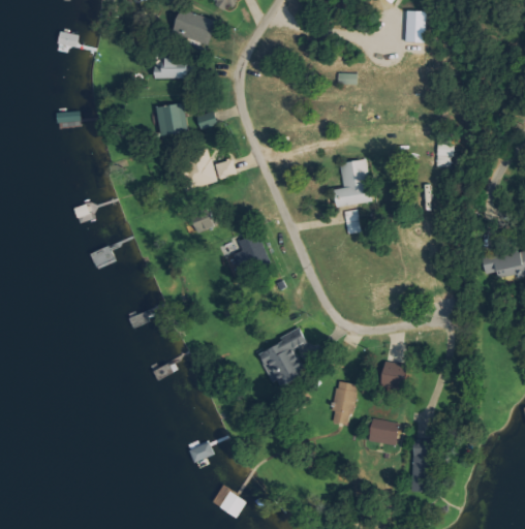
[(239,0),(238,2),(233,10),(225,12),(207,0),(239,0)]
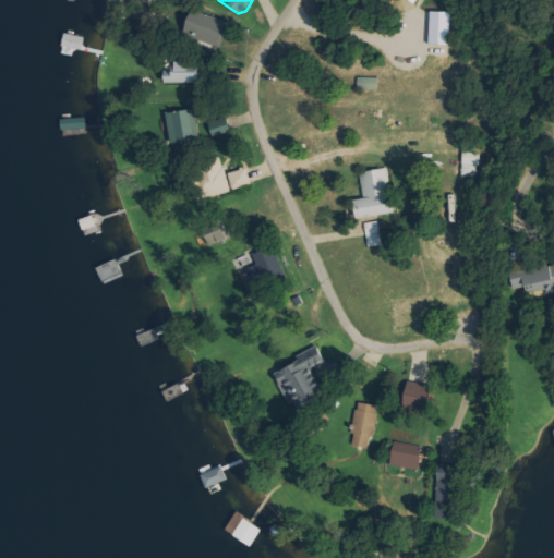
[(189,7),(228,21),(219,46),(180,32),(189,7)]
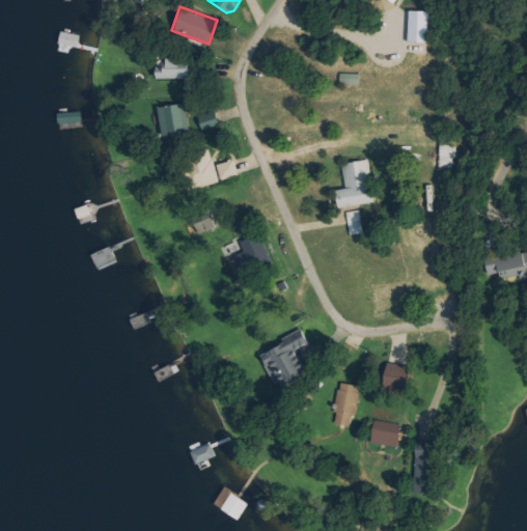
[(409,42),(428,43),(430,10),(410,10),(409,42)]
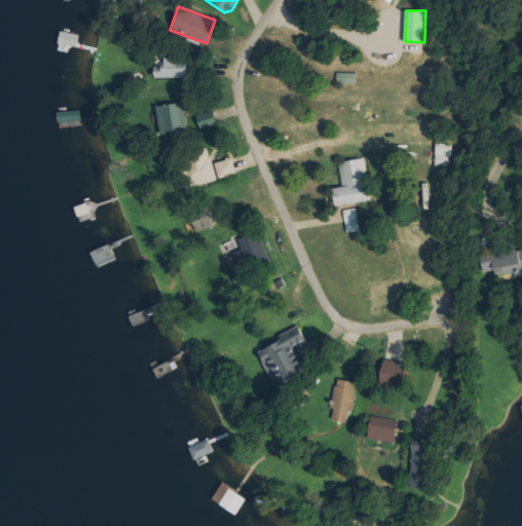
[(188,78),(188,59),(162,58),(162,68),(155,68),(154,77),(188,78)]
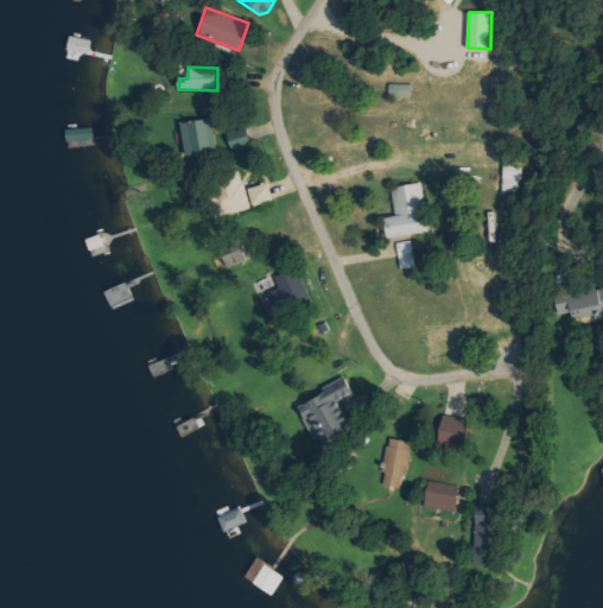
[(411,96),(411,84),(388,83),(387,96),(411,96)]
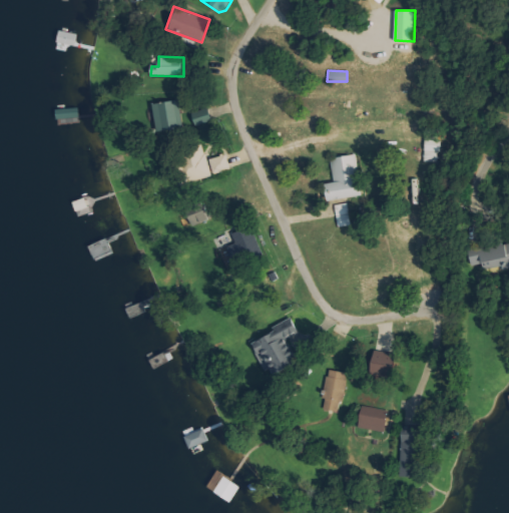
[(155,132),(180,128),(175,99),(150,103),(155,132)]
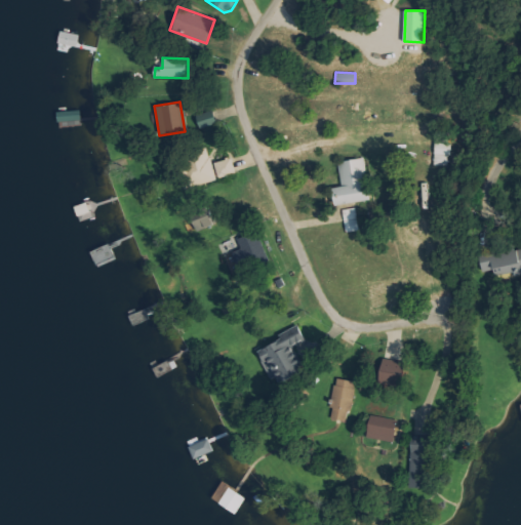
[(448,166),(448,144),(434,143),(433,165),(448,166)]
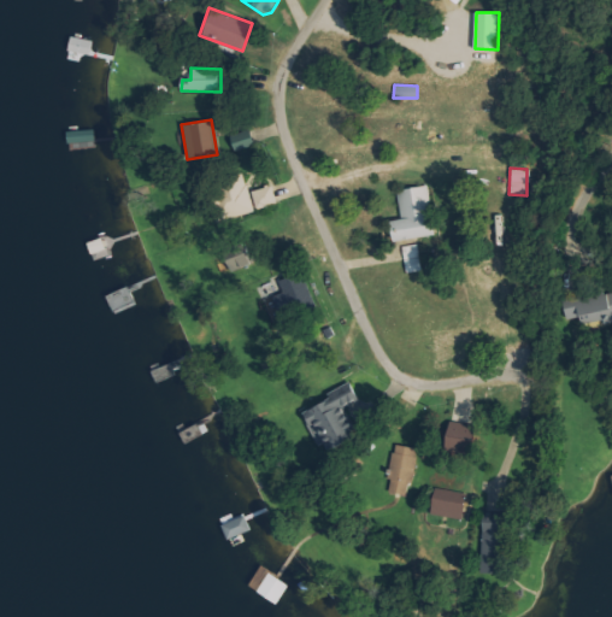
[(277,204),(271,184),(251,191),(258,210),(277,204)]
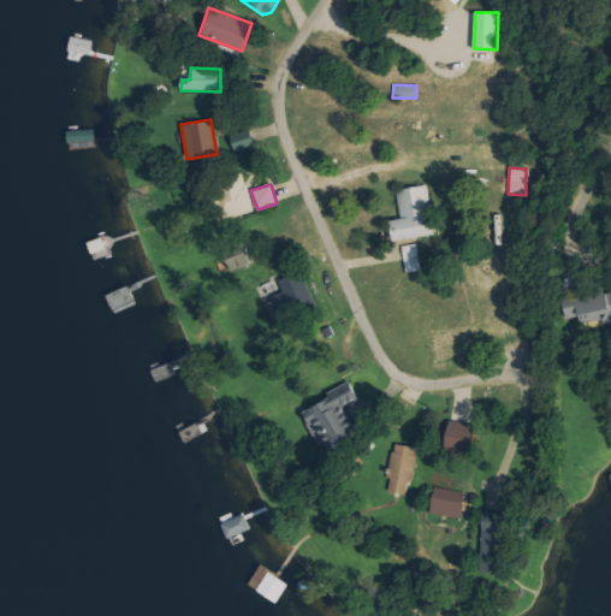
[(396,190),(399,219),(391,219),(395,241),(434,235),(427,185),(396,190)]
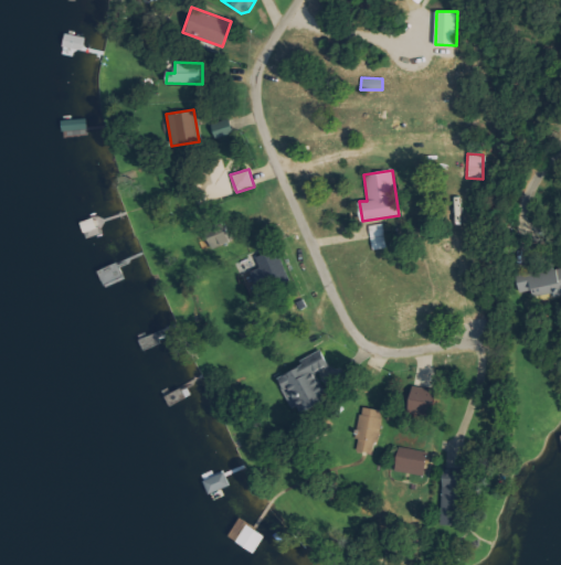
[(212,233),(215,245),(232,242),(230,230),(212,233)]
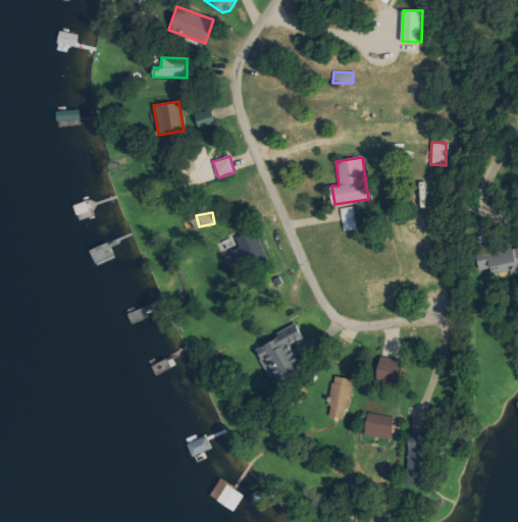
[(228,240),(238,265),(263,256),(255,230),(228,240)]
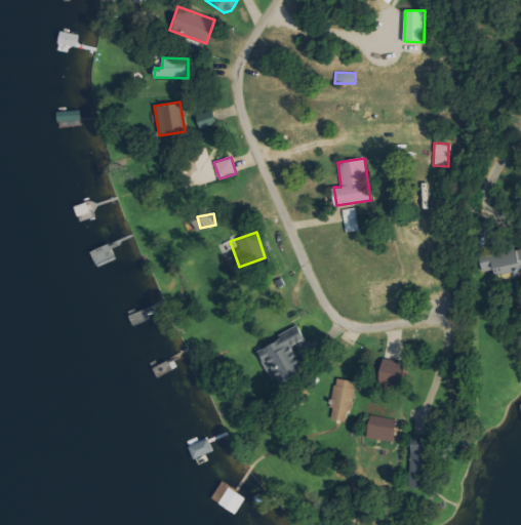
[(520,275),(520,251),(483,254),(485,272),(495,271),(496,277),(520,275)]
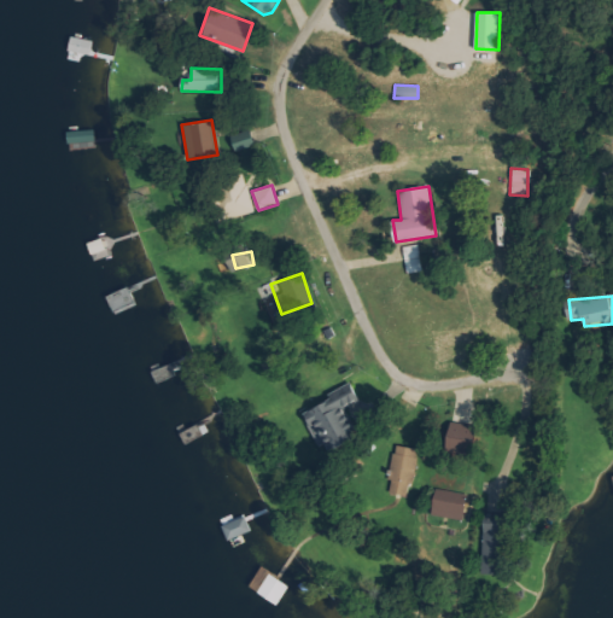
[(327,452),(356,437),(351,426),(371,417),(365,404),(367,403),(357,384),(307,408),(327,452)]
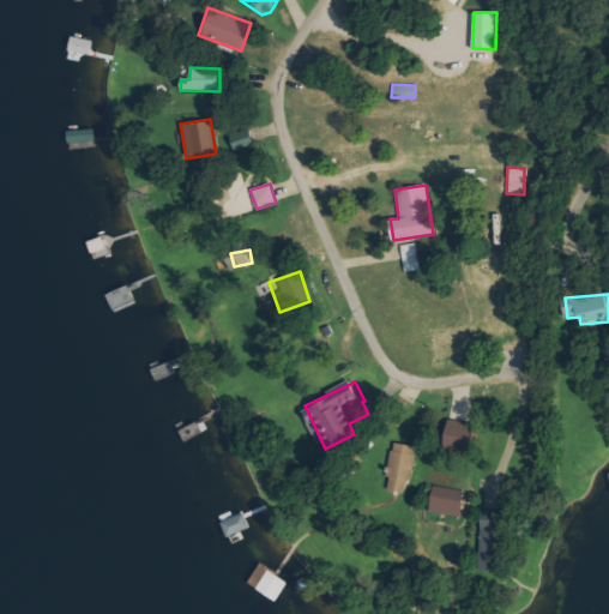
[(471,450),(475,425),(448,421),(445,446),(471,450)]
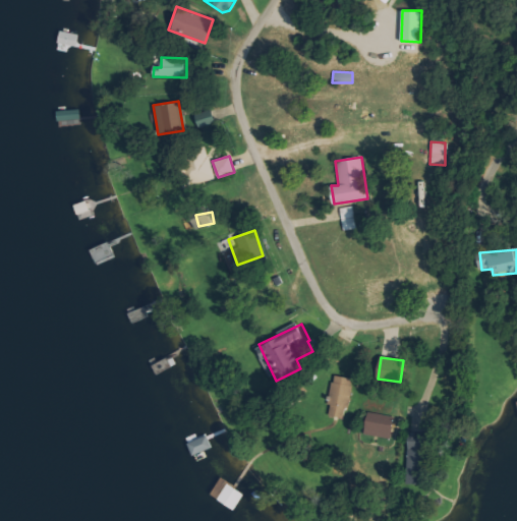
[(328,416),(346,417),(350,378),(331,375),(328,416)]
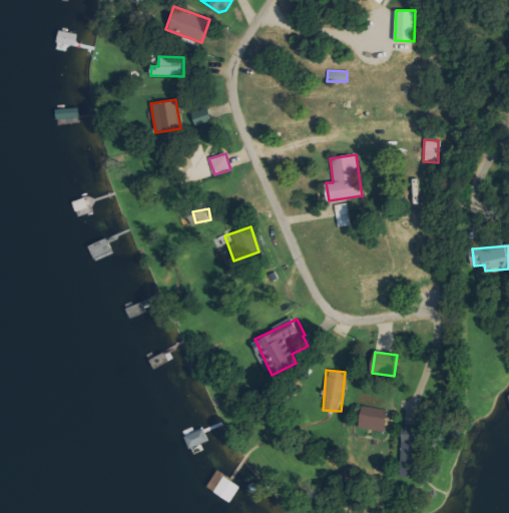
[(384,433),(388,419),(362,413),(359,426),(384,433)]
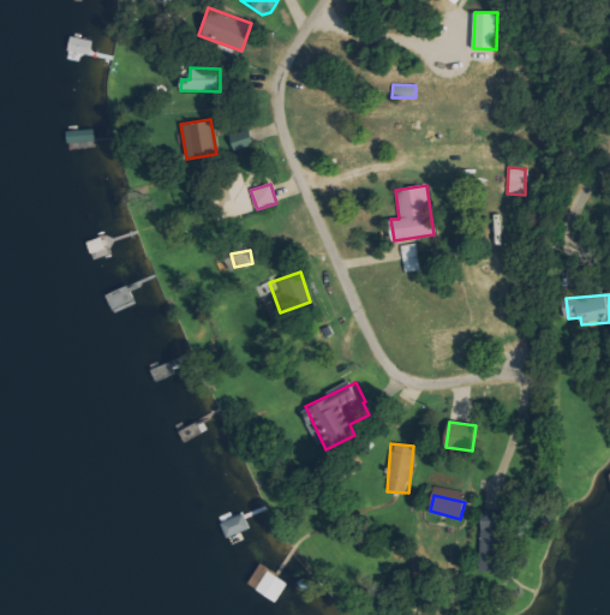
[(504,520),(480,520),(479,572),(504,572),(504,520)]
